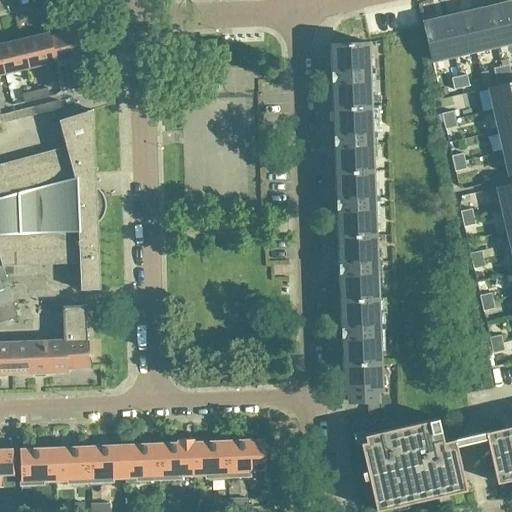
[(487,8),(496,45),(511,41),(511,14),(509,2),(487,8)]
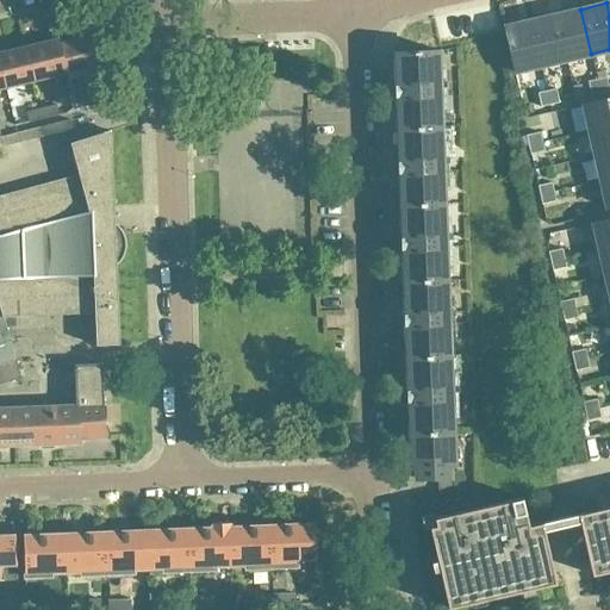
[(566,60),(591,54),(580,10),(555,14),(566,60)]
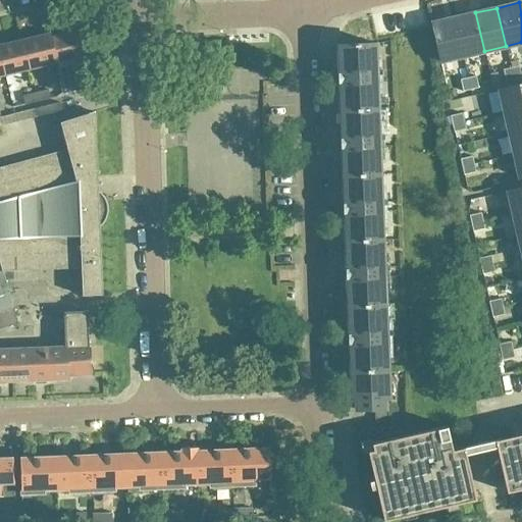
[(484,51),(475,12),(454,17),(463,56),(484,51)]
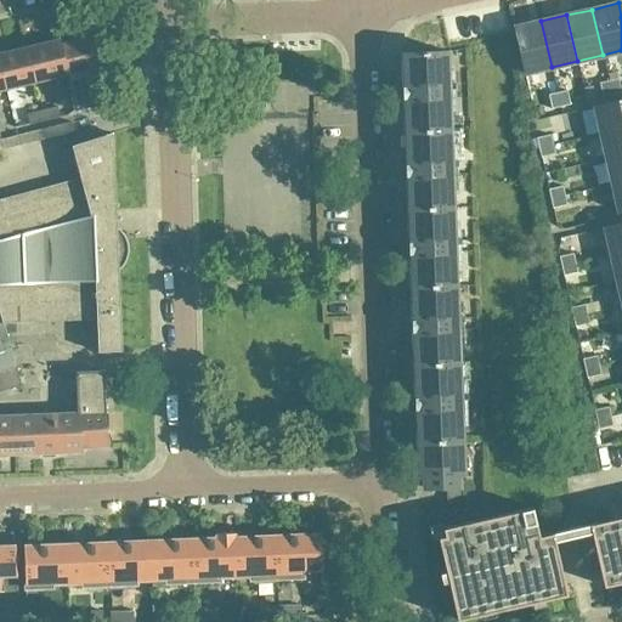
[(514,27),(525,73),(552,67),(541,21),(514,27)]
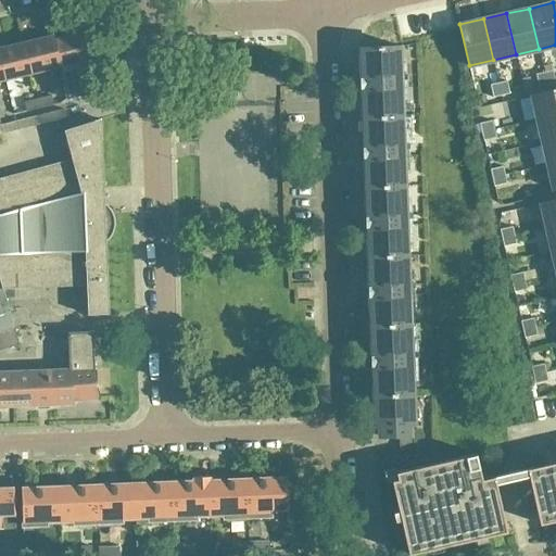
[(87,60),(80,33),(60,37),(60,38),(53,39),(60,66),(85,60),(87,60)]
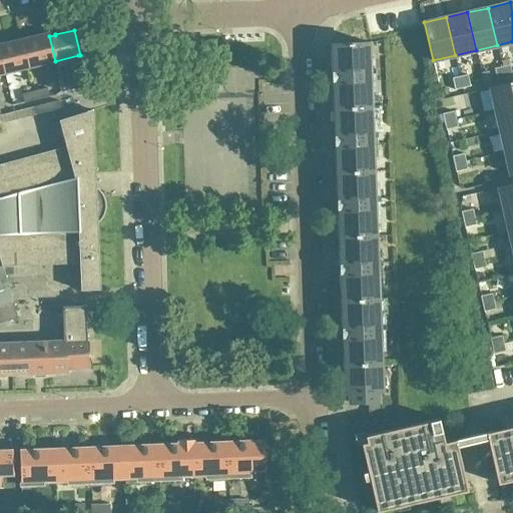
[(55,61),(49,36),(48,32),(27,37),(26,37),(22,38),(29,67),(54,61),(55,61)]
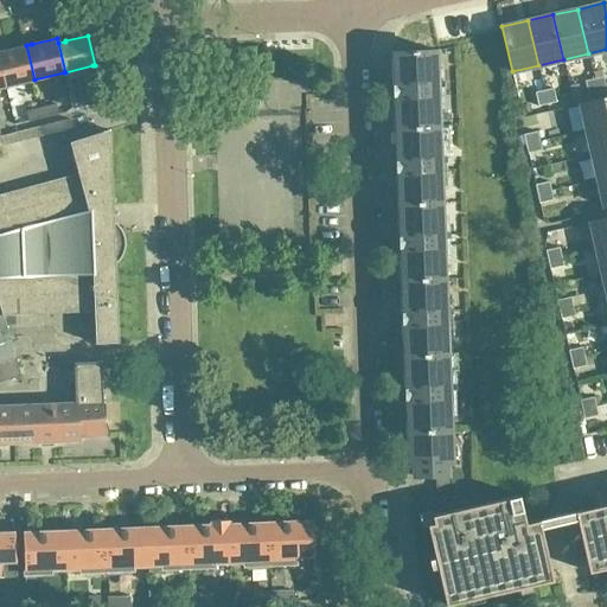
[(34,80),(26,45),(2,51),(1,51),(1,52),(0,51),(0,68),(5,87),(34,80)]
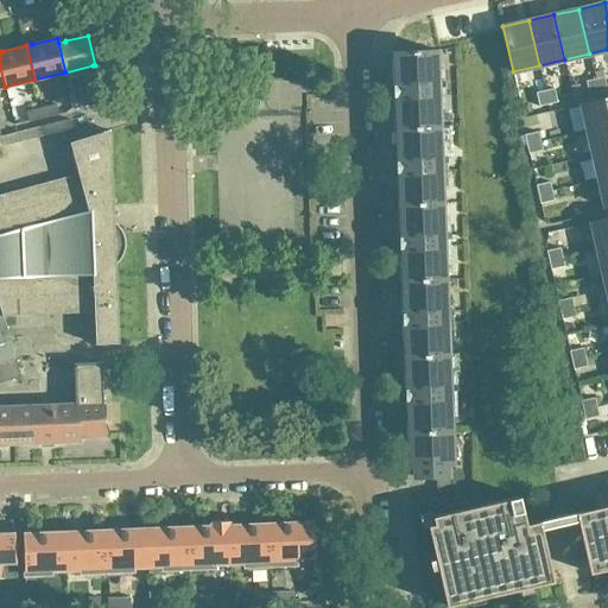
[(438,89),(436,50),(393,52),(394,90),(438,89)]
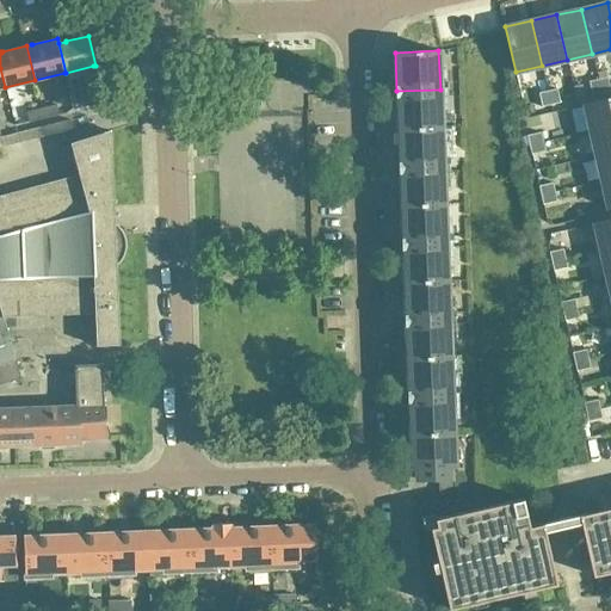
[(93,66),(66,73),(65,73),(73,109),(74,107),(94,103),(93,66)]
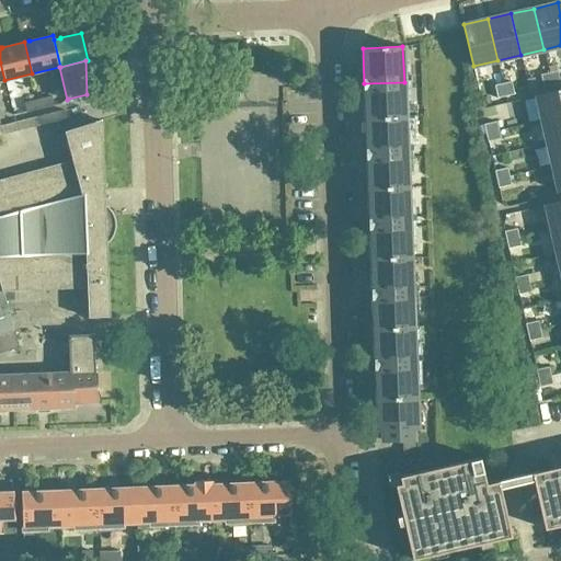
[(557,70),(549,72),(551,86),(560,83),(557,70)]
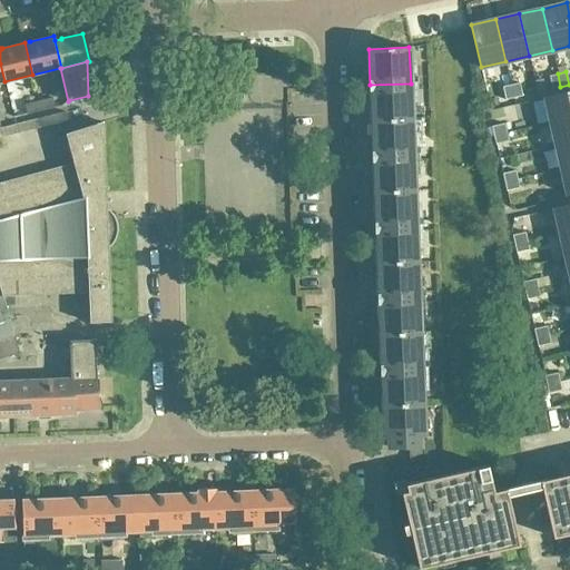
[(560,87),(558,74),(549,76),(552,89),(560,87)]
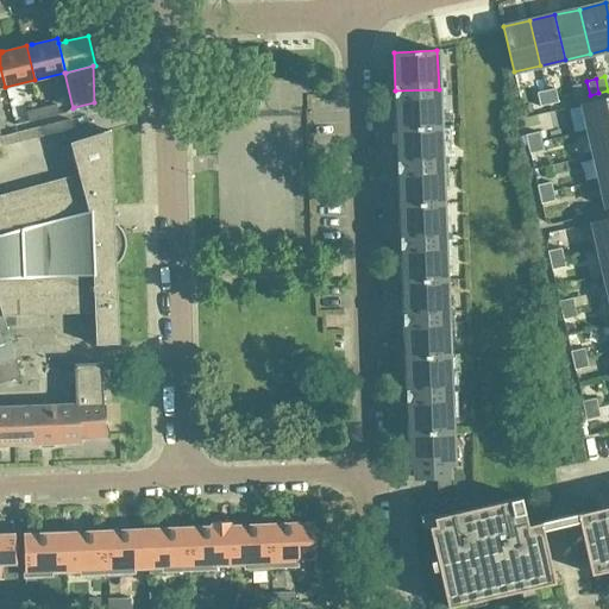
[(556,88),(546,90),(548,105),(550,104),(558,102),(556,88)]
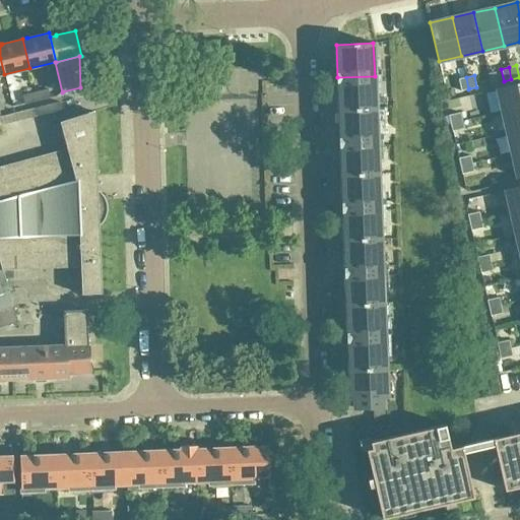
[(376,108),(375,76),(337,77),(337,86),(338,110),(376,108)]
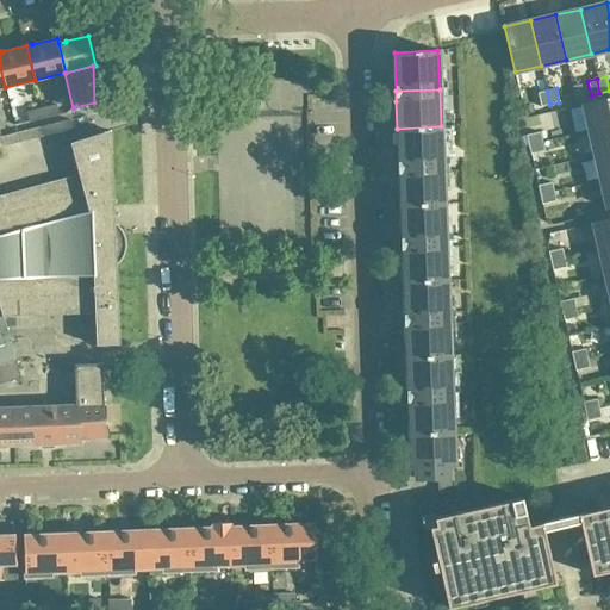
[(549,105),(547,91),(537,93),(541,106),(549,105)]
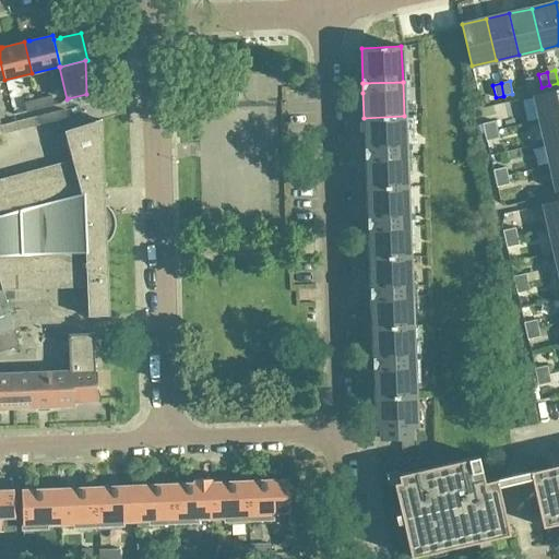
[(539,119),(558,115),(558,90),(534,95),(539,119)]
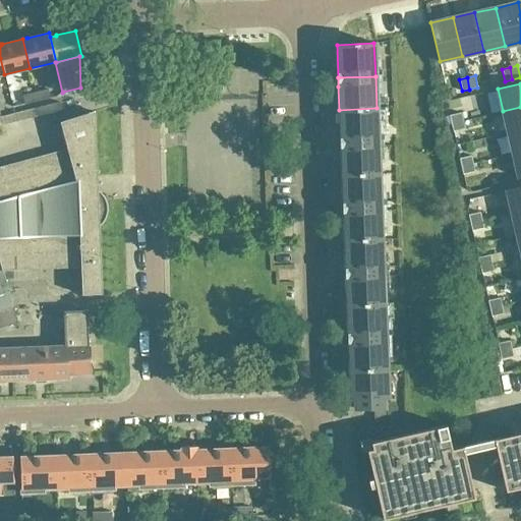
[(50,98),(48,89),(36,92),(38,101),(50,98)]
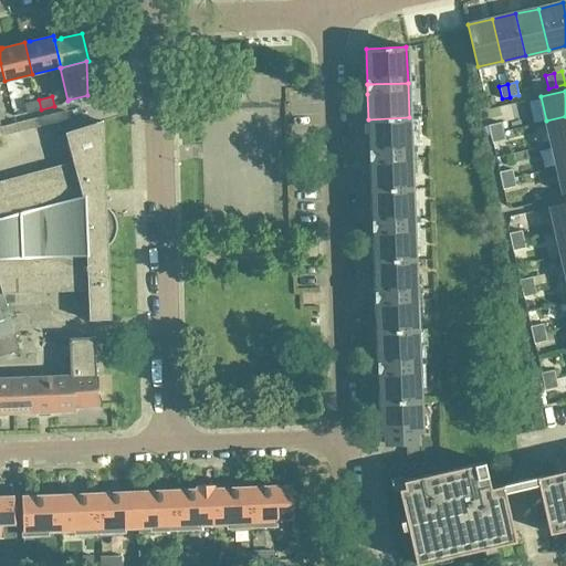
[(41,109),(39,100),(24,103),(27,113),(41,109)]
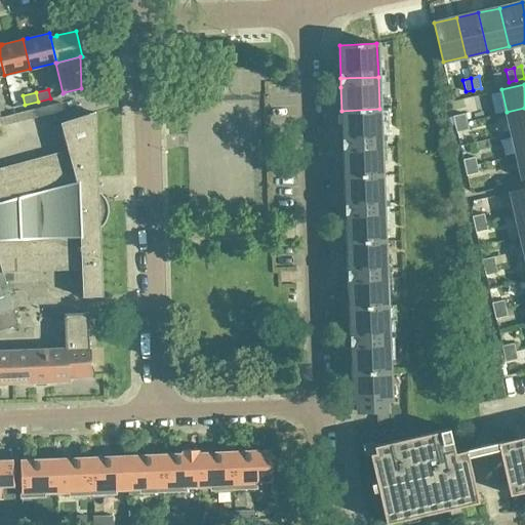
[(62,111),(61,103),(35,109),(37,117),(62,111)]
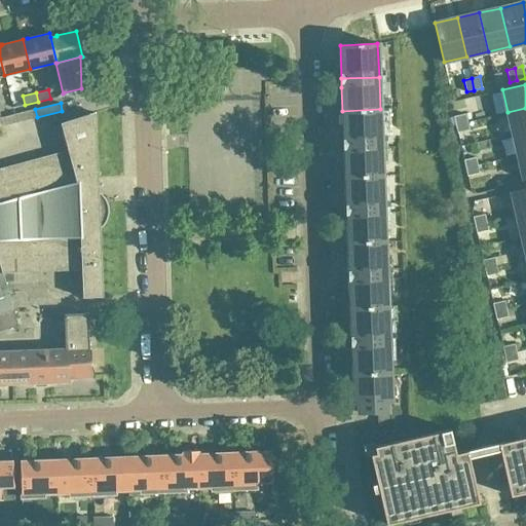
[(525,108),(508,112),(513,134),(525,130),(525,108)]
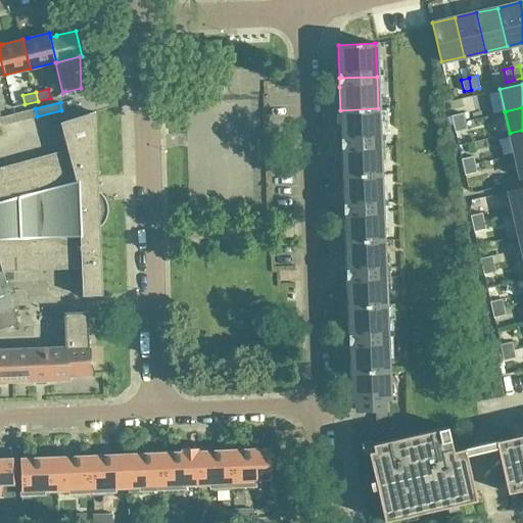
[(35,108),(0,116),(0,125),(37,116),(35,108)]
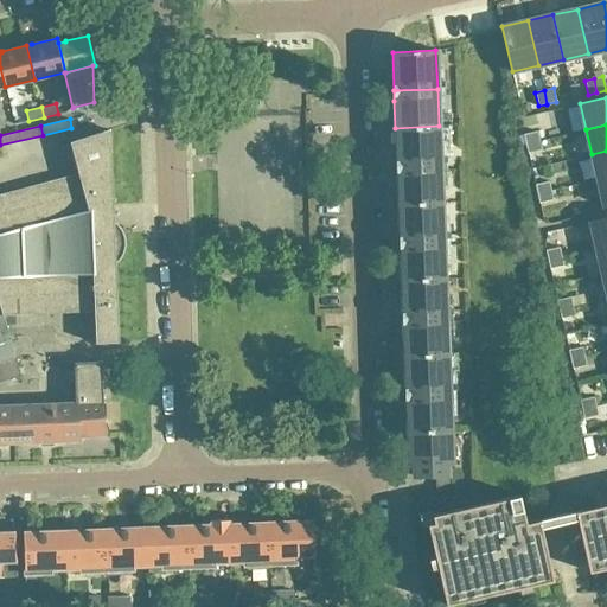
[(448,152),(447,126),(439,127),(439,126),(395,128),(396,165),(440,164),(439,152),(448,152)]
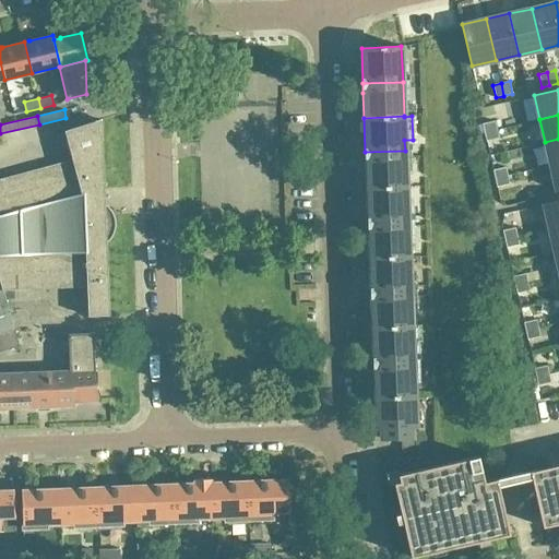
[(105,204),(104,189),(104,188),(102,119),(64,131),(72,159),(64,162),(63,162),(0,178),(0,332),(14,329),(7,299),(6,299),(3,290),(80,287),(80,286),(86,286),(87,316),(109,316),(109,313),(107,247),(106,247),(106,242),(108,240),(110,238),(111,236),(114,233),(115,230),(115,229),(115,227),(115,225),(115,222),(115,219),(115,216),(114,214),(113,213),(113,212),(111,210),(109,207),(107,205),(105,204)]
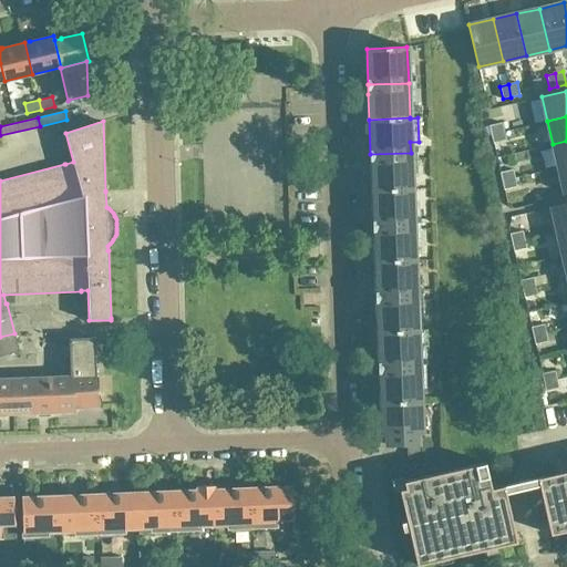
[(491,134),(504,131),(502,123),(488,125),(491,134)]
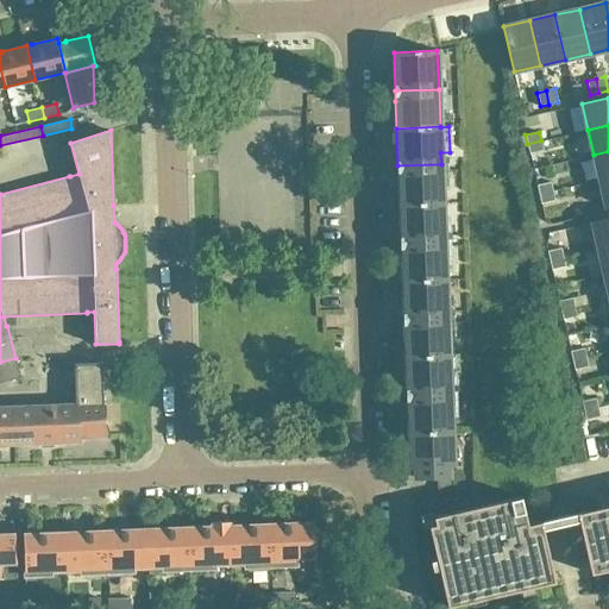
[(544,150),(541,140),(527,144),(529,154),(544,150)]
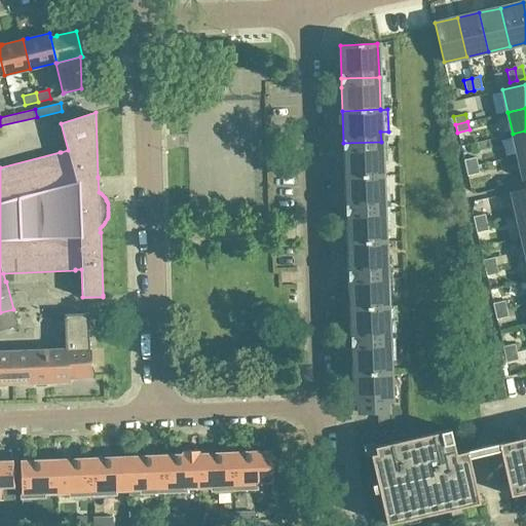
[(525,130),(513,134),(518,156),(525,153),(525,130)]
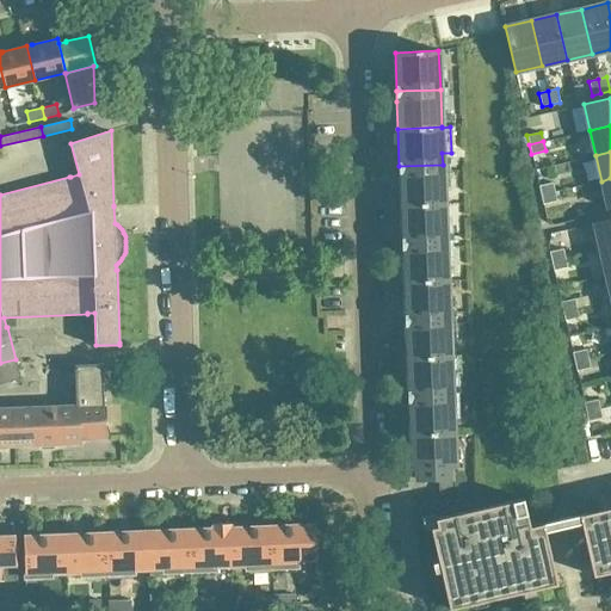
[(444,202),(443,165),(399,166),(400,179),(401,204),(444,202)]
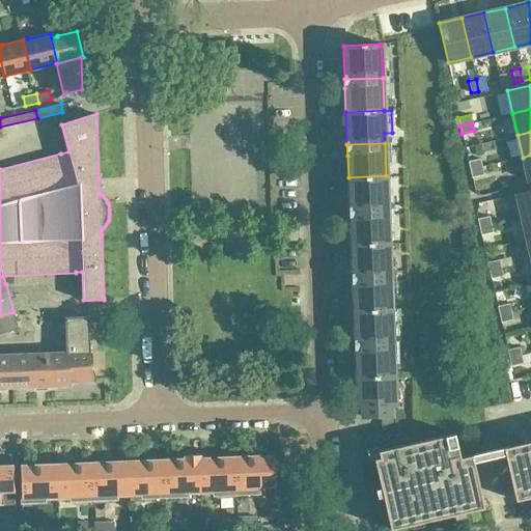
[(470,169),(481,166),(480,159),(468,161),(470,169)]
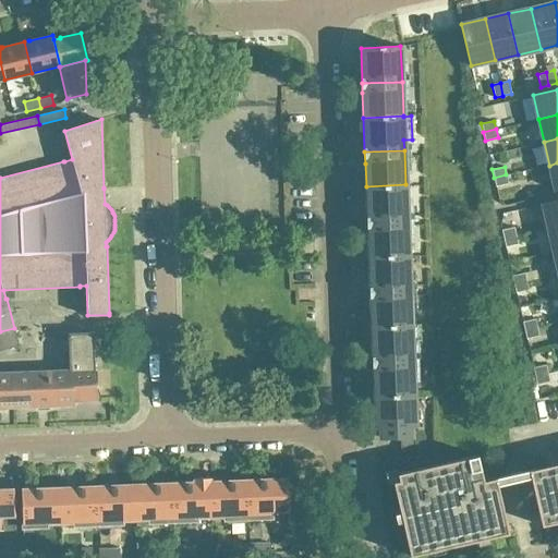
[(508,183),(506,174),(494,178),(496,186),(508,183)]
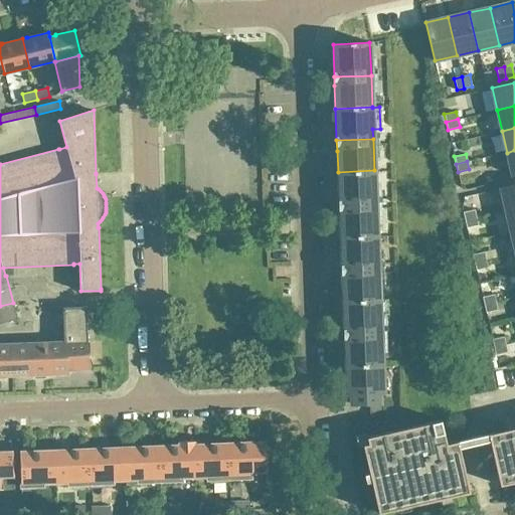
[(375,202),(374,170),(338,172),(339,203),(375,202)]
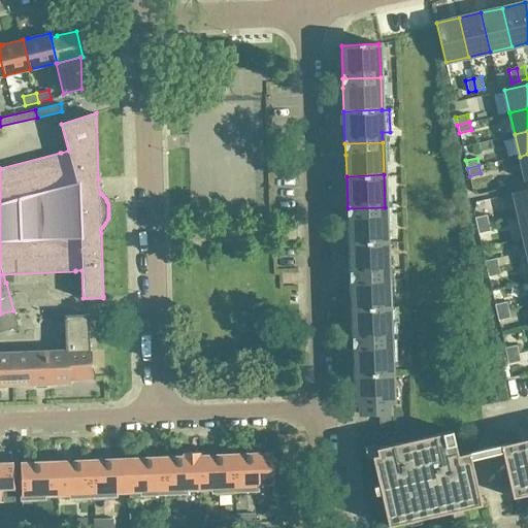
[(519,216),(527,212),(527,189),(514,193),(519,216)]
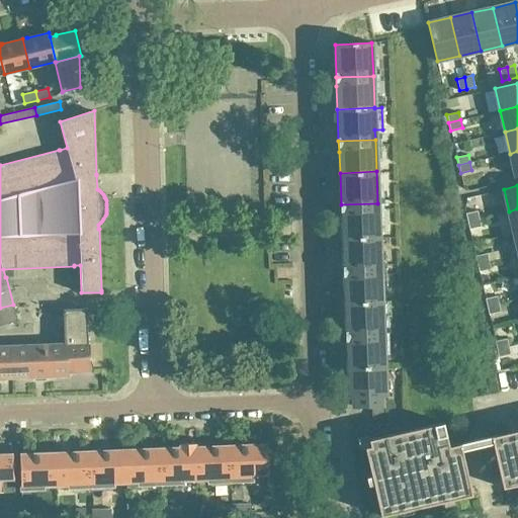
[(378,235),(377,203),(341,204),(341,217),(342,237),(378,235)]
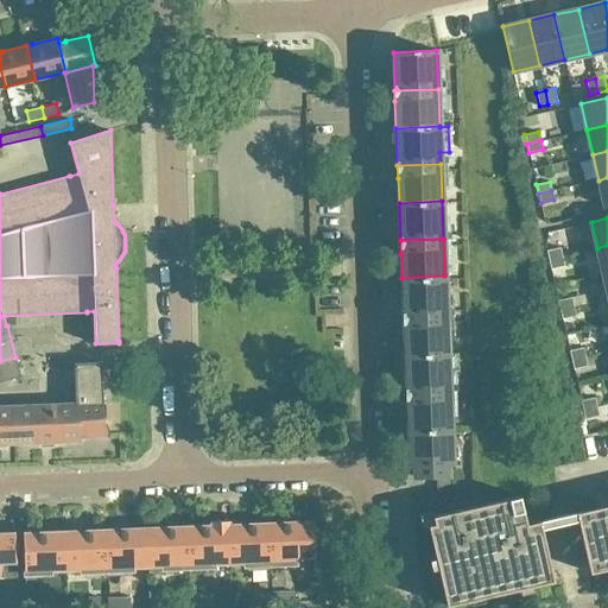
[(607,245),(597,248),(603,273),(607,272),(607,245)]
